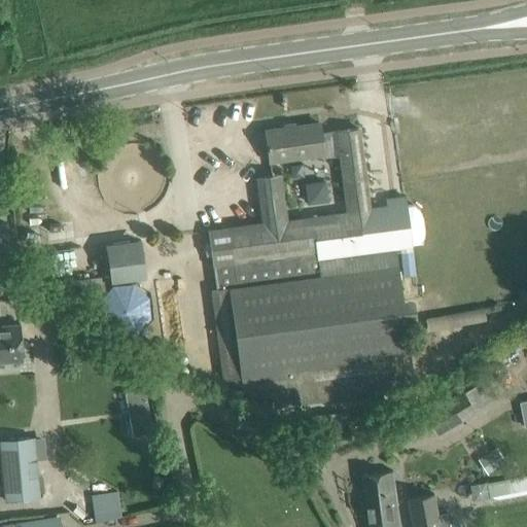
[(319,124),(266,131),(270,163),(325,155),(321,134),(319,124)]
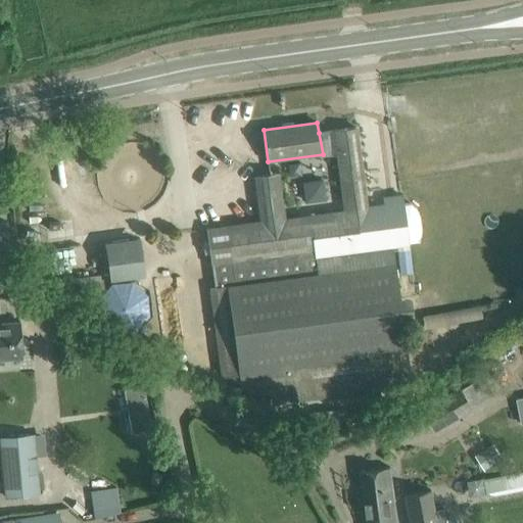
[(358,128),(319,133),(323,154),(325,155),(337,154),(343,211),(285,219),(280,173),(256,176),(263,222),(227,227),(234,275),(226,276),(228,285),(215,286),(227,376),(240,374),(241,386),(258,383),(259,392),(295,387),(297,399),(411,384),(391,245),(408,243),(403,204),(367,208),(358,128)]
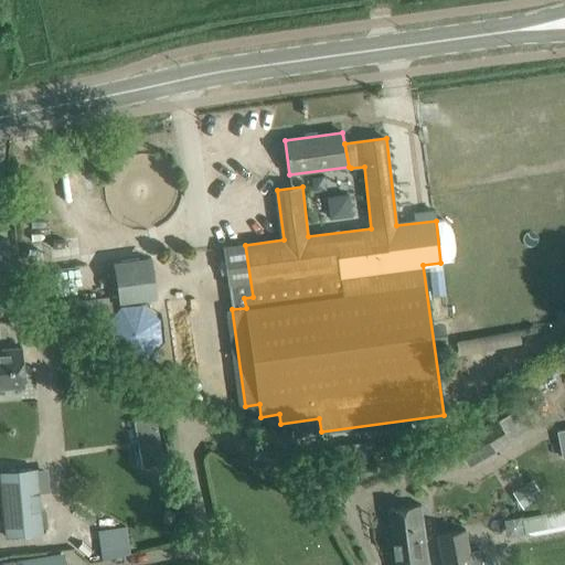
[(343,215),(342,195),(330,195),(331,215),(343,215)]
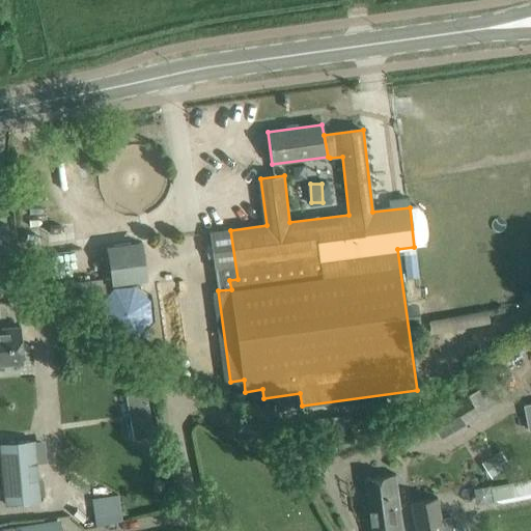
[(111,243),(112,278),(149,277),(148,241),(111,243)]
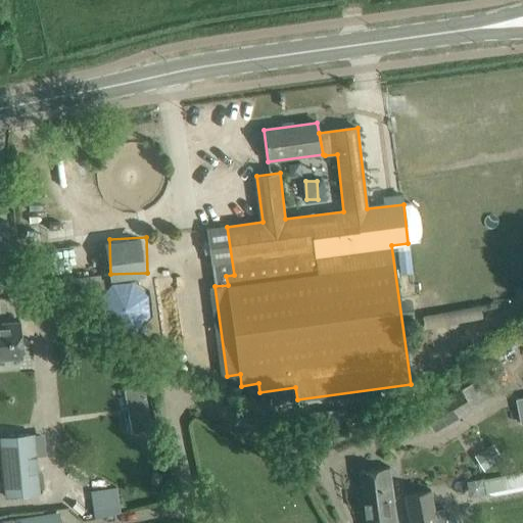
[(18,322),(0,323),(0,360),(22,359),(18,322)]
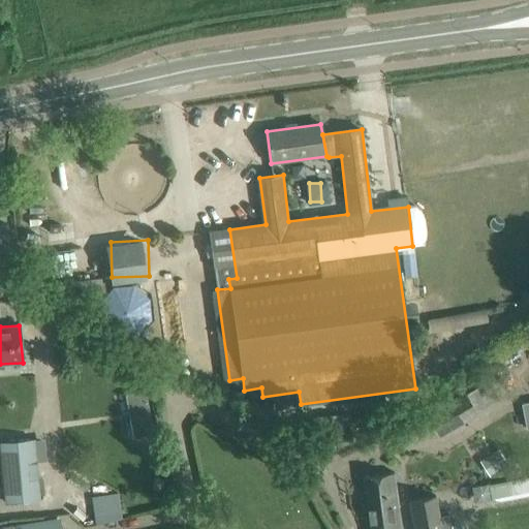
[(467,391),(480,410),(499,398),(487,378),(467,391)]
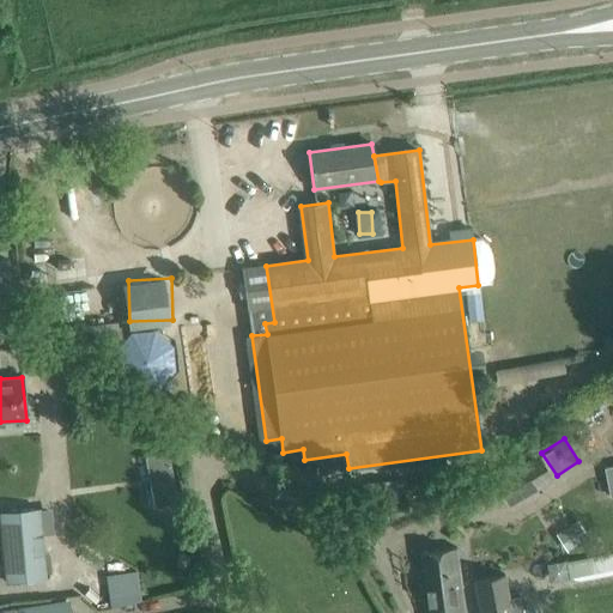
[(146,456),(159,507),(183,501),(170,450),(146,456)]
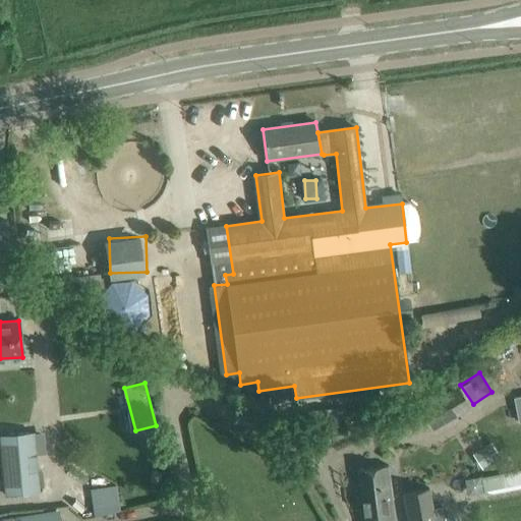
[(430,430),(469,408),(456,387),(418,410),(430,430)]
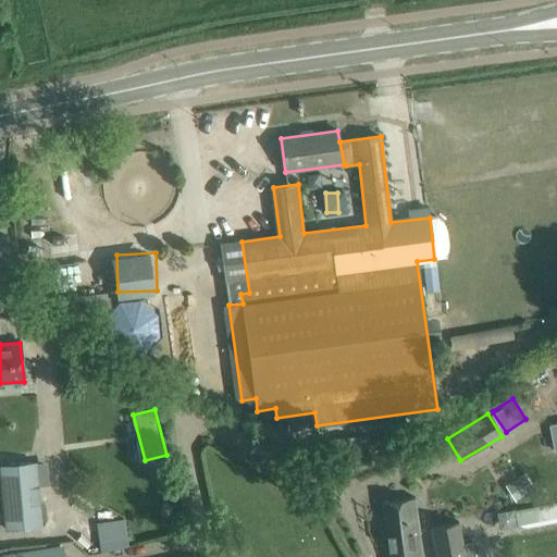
[(38,462),(1,465),(7,530),(42,527),(38,462)]
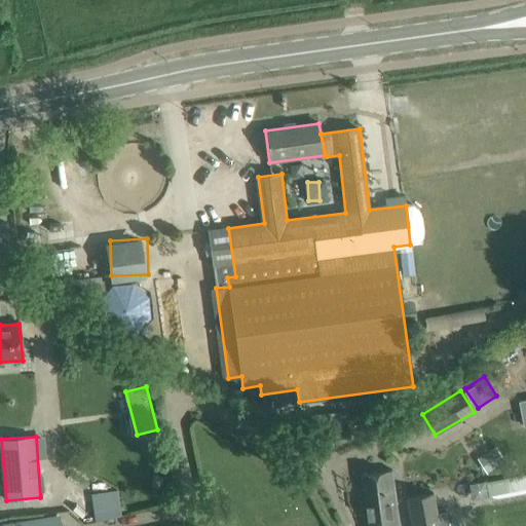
[(488,473),(508,460),(498,445),(478,456),(488,473)]
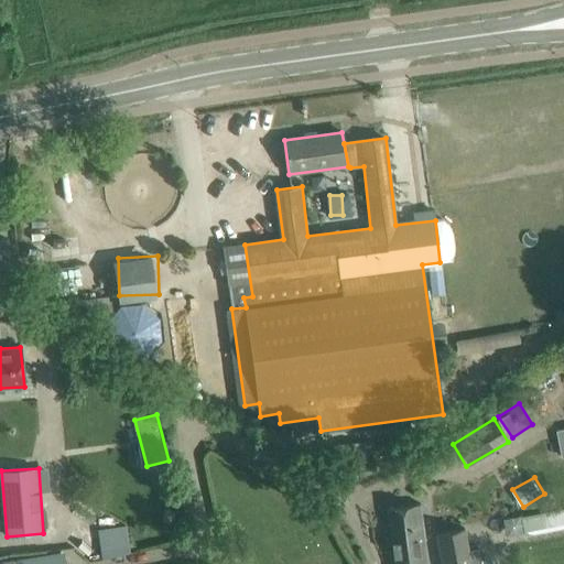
[(387,508),(393,563),(427,563),(420,503),(387,508)]
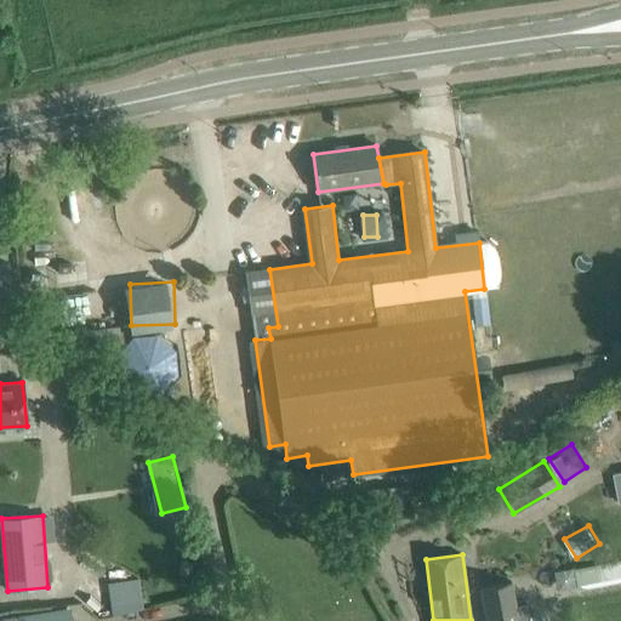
[(620,559),(573,569),(576,588),(620,579),(620,559)]
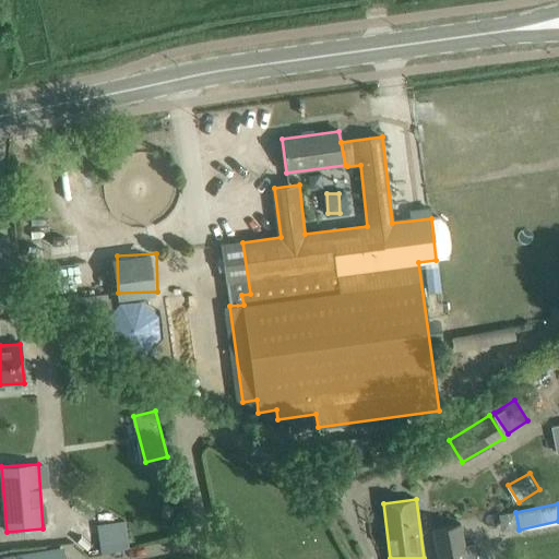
[(128,542),(126,520),(99,522),(102,544),(128,542)]
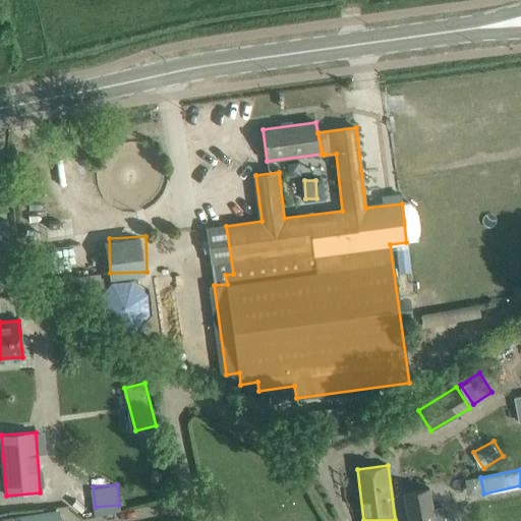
[(433,520),(427,488),(403,494),(408,520),(433,520)]
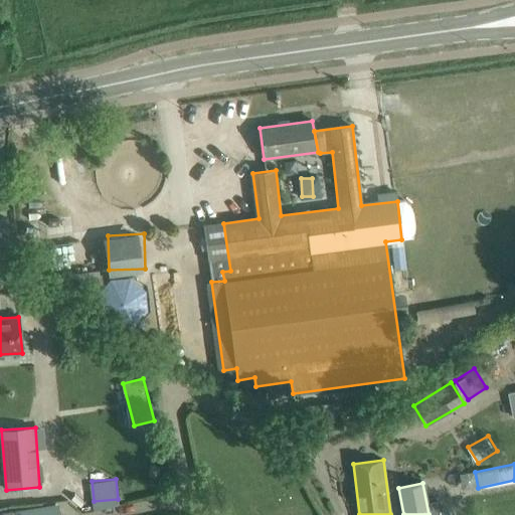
[(59,514),(57,503),(2,512),(2,514),(59,514)]
